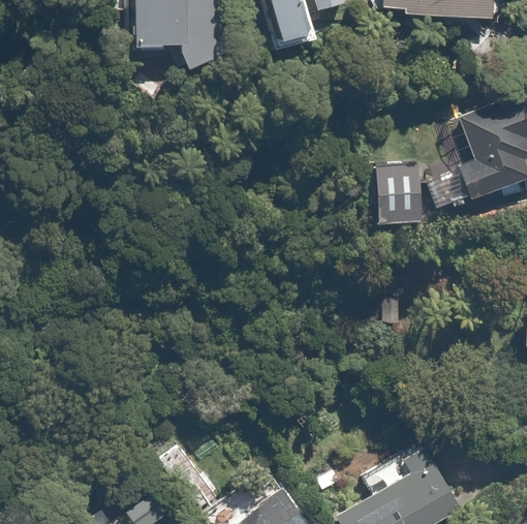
[(133,0),(136,48),(184,45),(185,70),(221,69),(217,0),(133,0)]
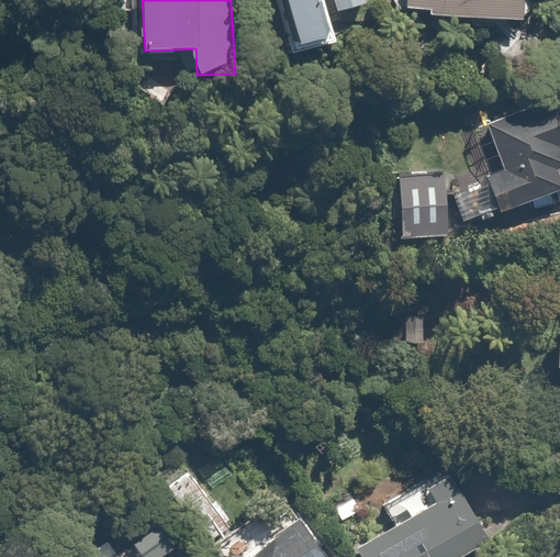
[(271,0),(283,52),(327,42),(316,0),(271,0)]
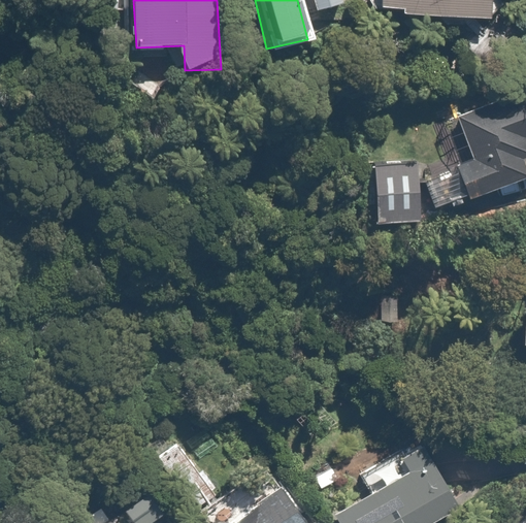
[(311,0),(315,10),(338,3),(337,0),(311,0)]
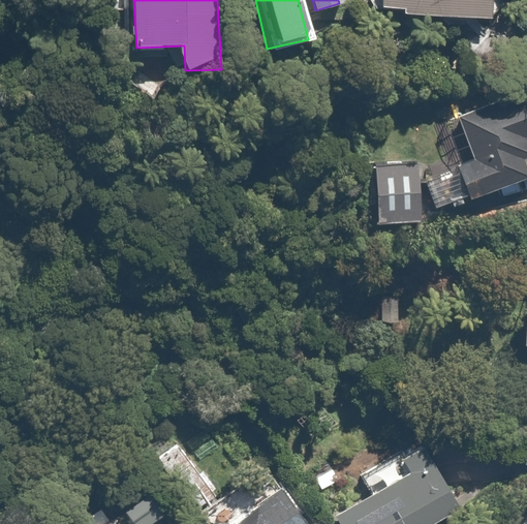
[(382,0),(381,11),(498,20),(499,0),(382,0)]
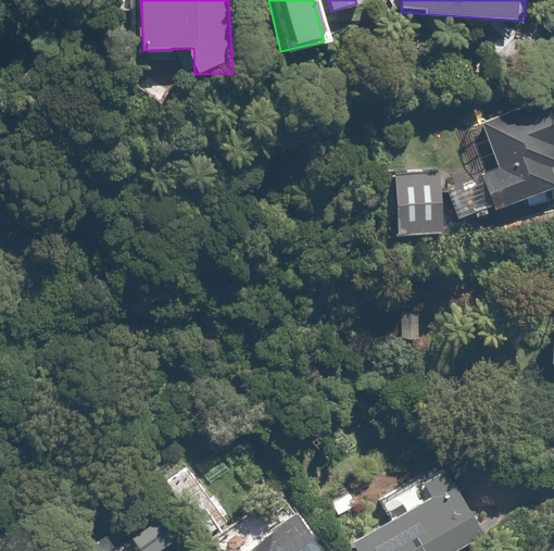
[(553,97),(479,126),(495,170),(475,178),(490,217),(553,192),(553,179),(550,166),(553,164),(553,97)]
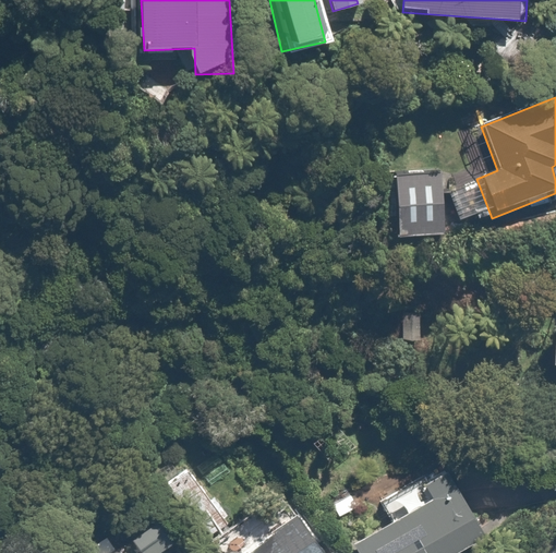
[(442,173),(398,176),(400,241),(444,240),(442,173)]
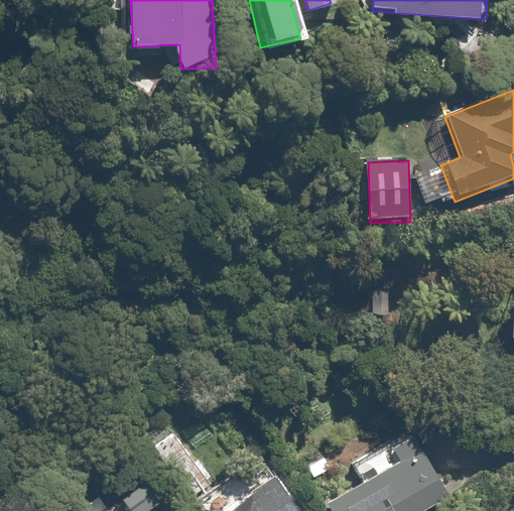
[(401,510),(454,482),(422,427),(354,466),(363,481),(327,502),(332,510),(401,510)]
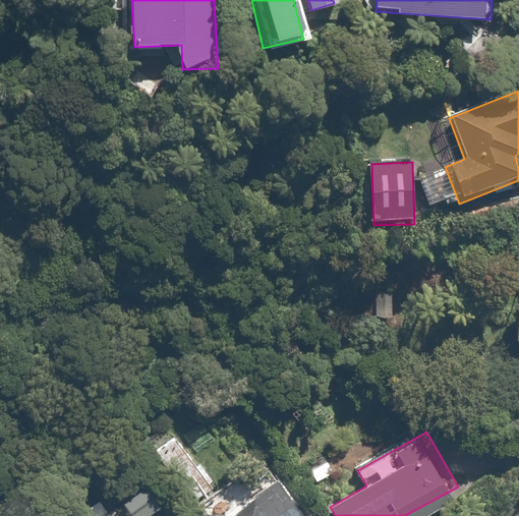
[(297,472),(225,515),(308,515),(321,509),(297,472)]
